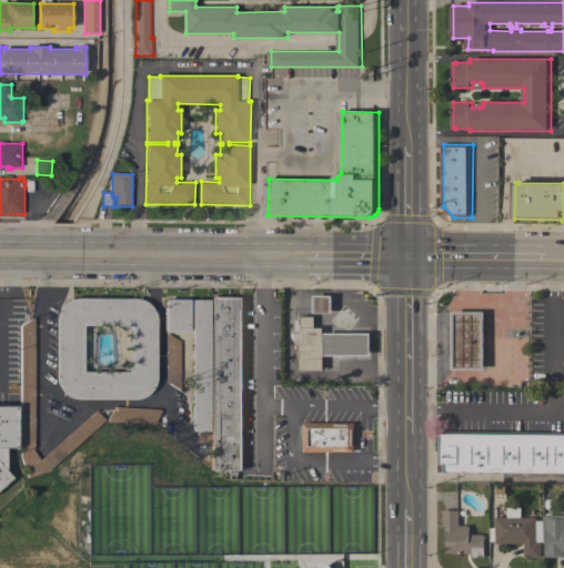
[(335,313),(319,313),(319,296),(335,296),(335,313)]
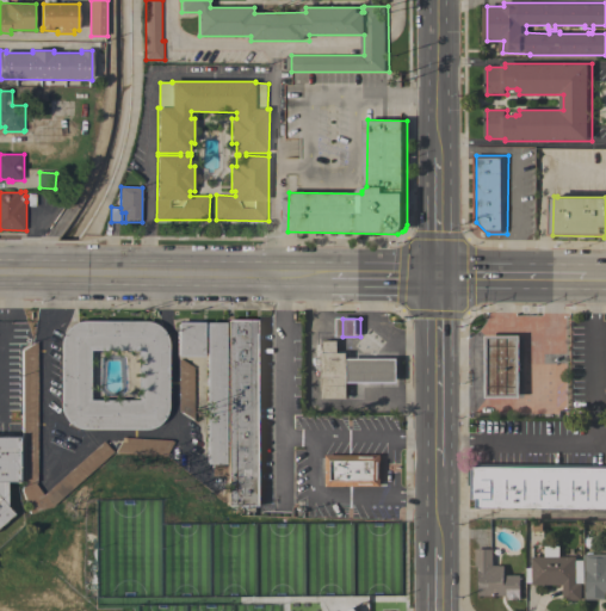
[(230,461),(230,320),(265,320),(266,506),(230,506),(230,476),(230,461)]
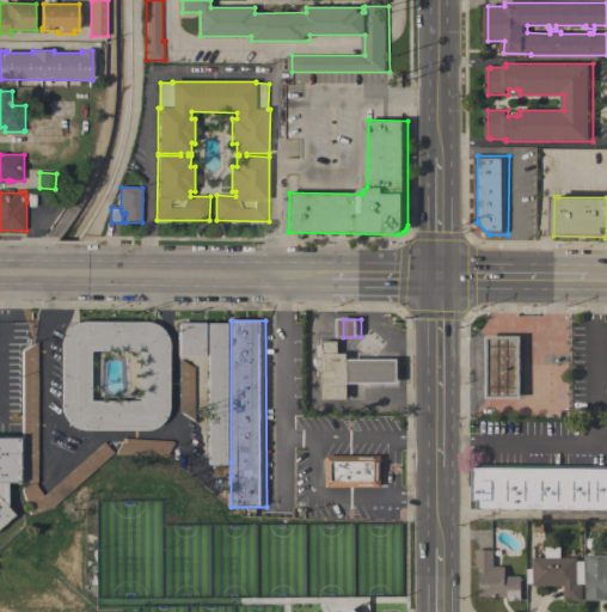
[(62,347),(63,342),(63,338),(66,335),(68,331),(71,329),(77,324),(81,323),(86,322),(148,322),(153,323),(158,325),(161,328),(165,330),(169,335),(170,338),(171,344),(171,409),(170,414),(169,417),(165,422),(161,426),(157,429),(153,430),(147,430),(84,430),(78,429),(73,427),(68,422),(66,418),(63,414),(62,410),(62,347)]
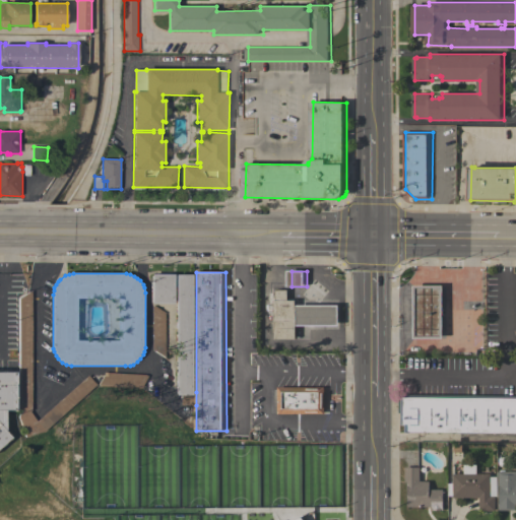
[(176,304),(153,304),(153,274),(176,274),(176,304)]
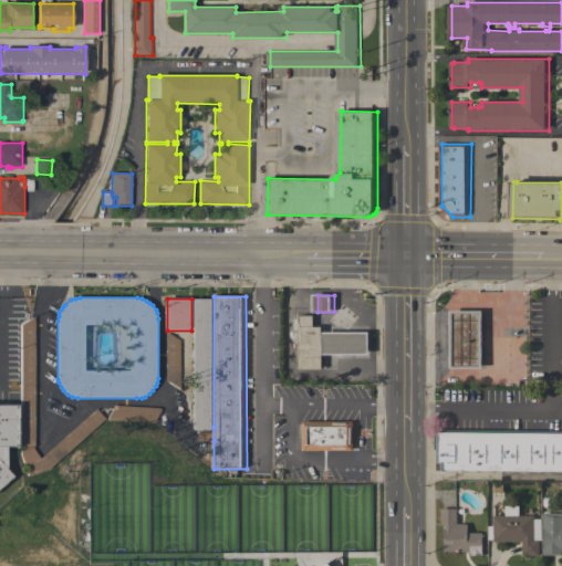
[(200,441),(200,430),(194,430),(194,299),(211,299),(211,427),(214,427),(214,441),(200,441)]
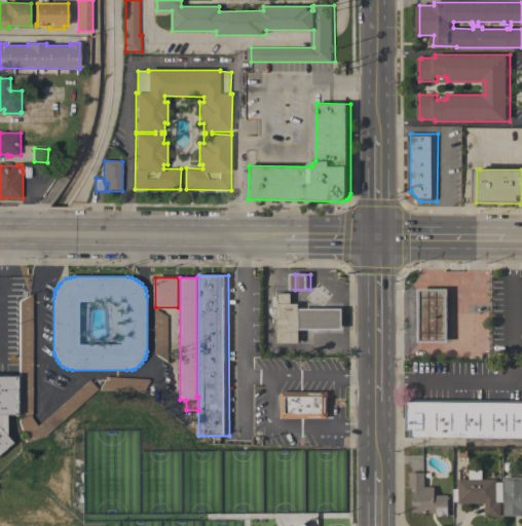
[(421,289),(450,289),(451,342),(421,342),(421,289)]
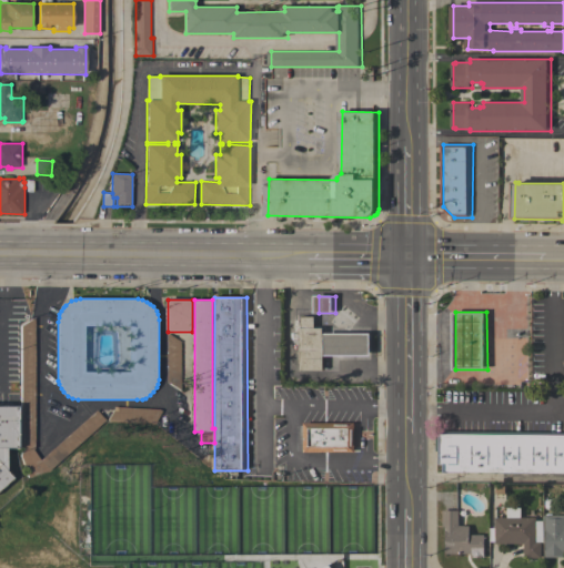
[(328,371),(303,371),(303,342),(298,343),(298,332),(303,332),(303,328),(304,328),(304,317),(318,316),(318,327),(326,327),(328,371)]
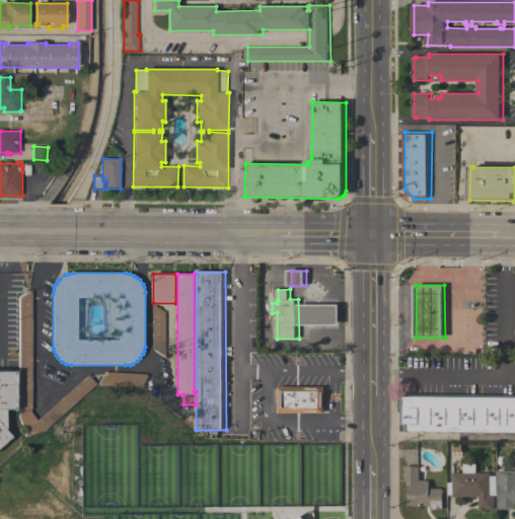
[(34,410),(32,411),(39,421),(90,375),(98,384),(48,429),(28,436),(22,417),(21,298),(33,290),(34,410)]
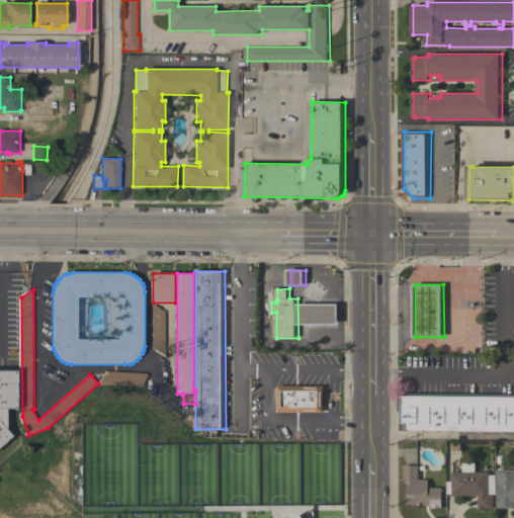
[(167,355),(155,349),(154,306),(156,305),(167,312),(167,355)]
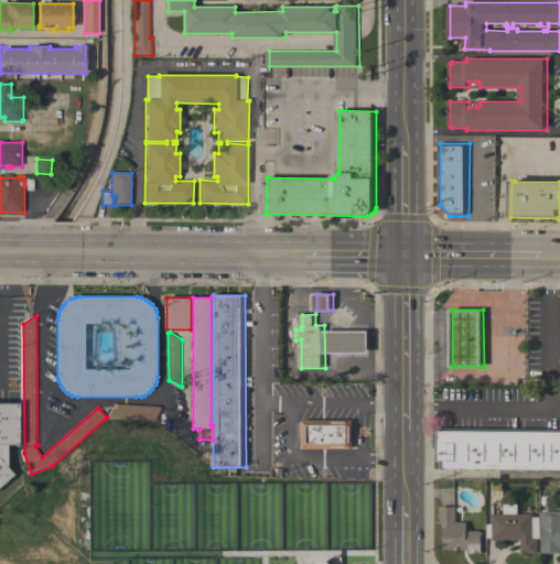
[(370,353),(326,353),(326,332),(370,332),(370,353)]
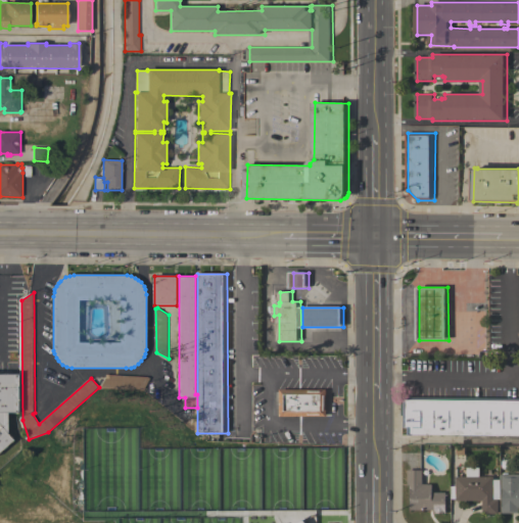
[(0,374),(16,374),(17,413),(7,413),(7,433),(13,440),(0,452),(0,374)]
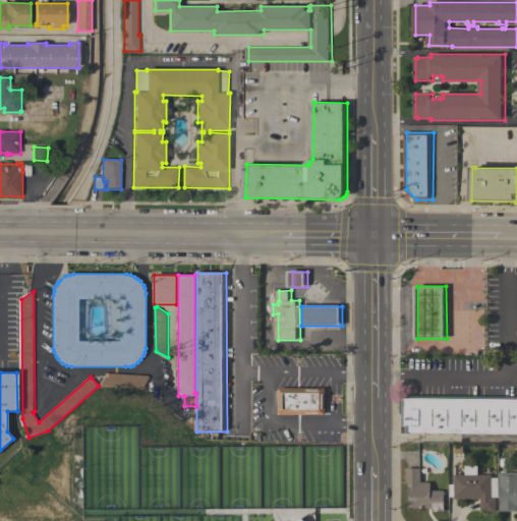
[(151,377),(145,388),(101,386),(107,375),(107,373),(149,375),(151,377)]
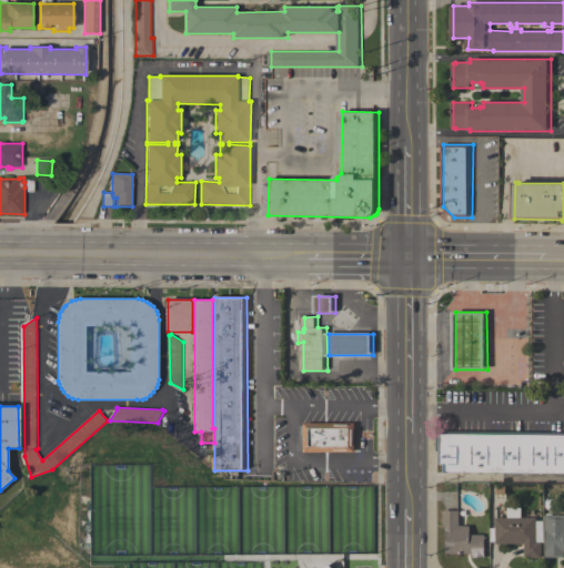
[(358,423),(358,452),(306,452),(306,423),(358,423)]
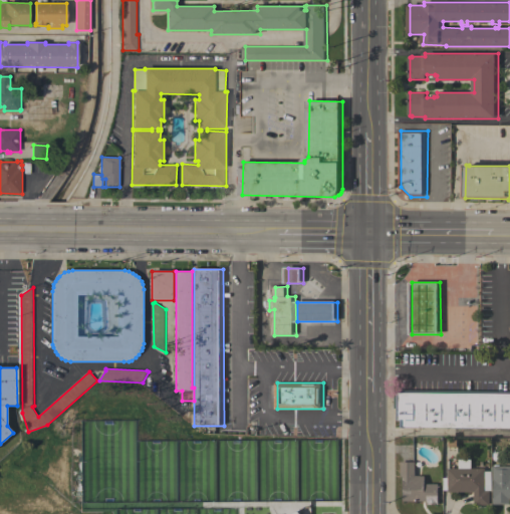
[(404,420),(400,420),(400,409),(398,409),(398,391),(509,391),(509,428),(404,428),(404,420)]
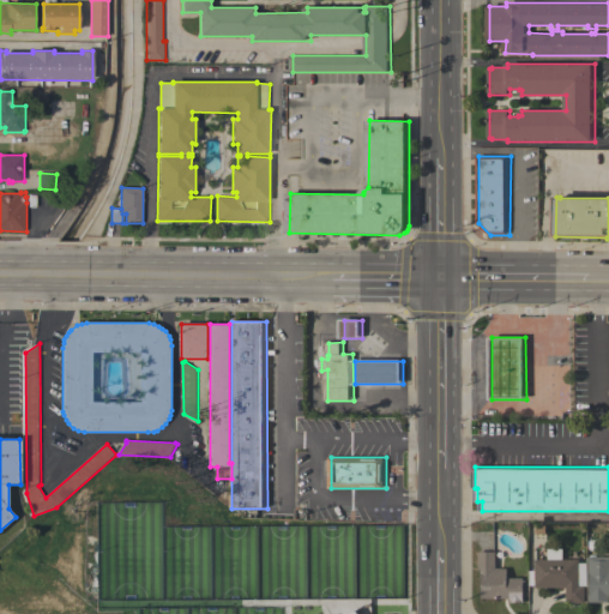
[(552,559),(552,548),(566,548),(566,560),(583,560),(583,563),(590,563),(590,585),(589,585),(589,603),(570,603),(570,588),(538,588),(538,585),(532,585),(532,571),(538,571),(538,559),(552,559)]
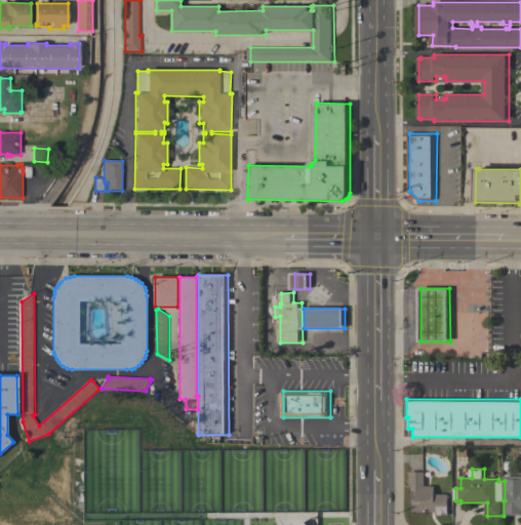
[(437,486),(437,494),(450,494),(451,515),(439,516),(439,512),(414,512),(414,486),(412,486),(412,472),(427,472),(428,486),(437,486)]
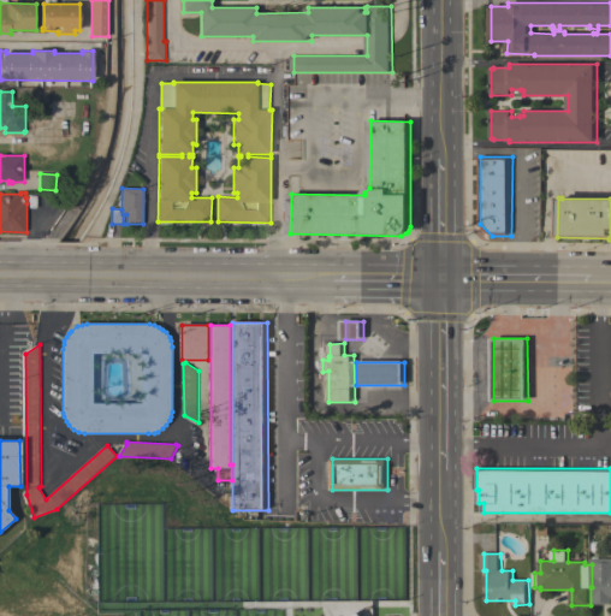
[(610,604),(594,604),(594,597),(595,597),(595,576),(594,576),(594,558),(610,558),(610,604)]
